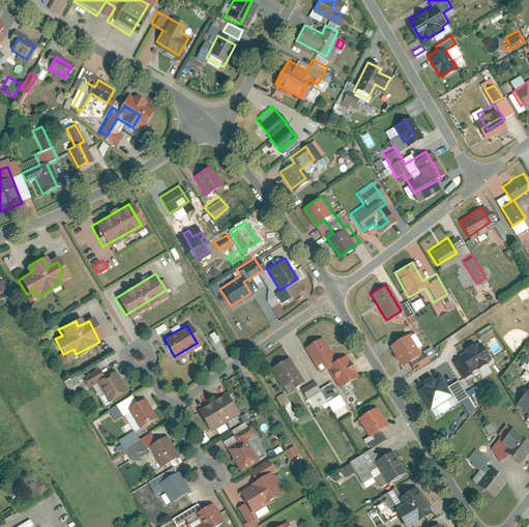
[(387,343),(402,363),(415,353),(402,332),(387,343)]
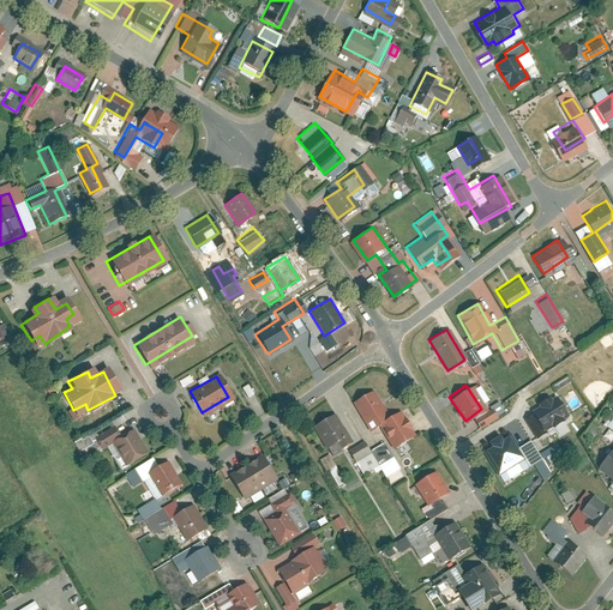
[(564,393),(572,409),(582,403),(574,387),(564,393)]
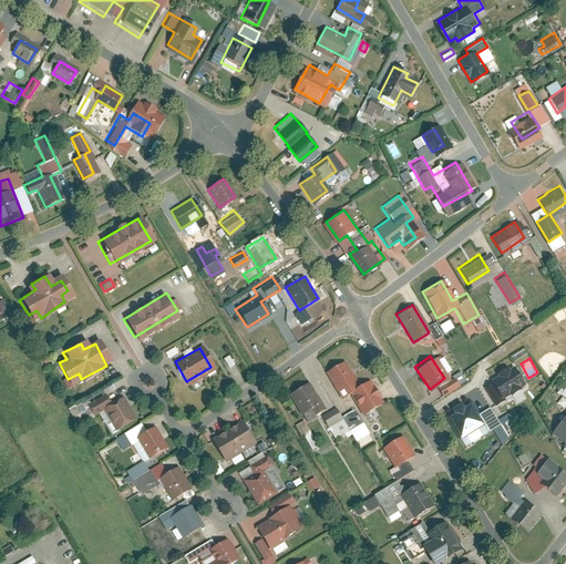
[(342,359),(323,370),(340,398),(350,392),(362,413),(381,401),(366,377),(357,382),(342,359)]
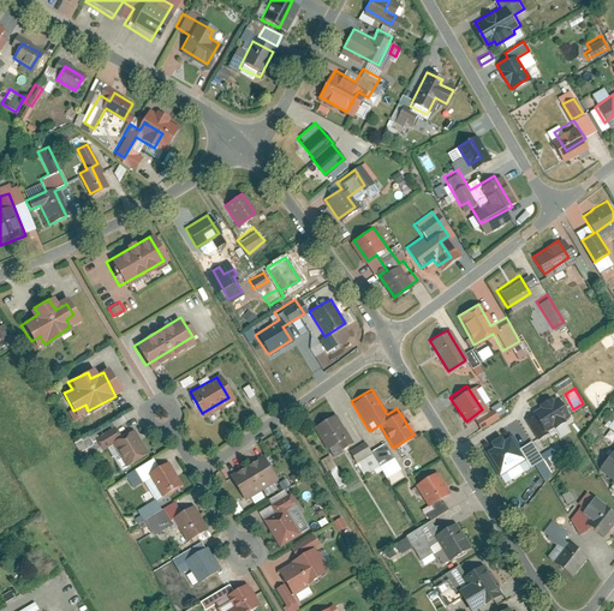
[(534,413),(525,417),(538,437),(548,435),(544,429),(572,415),(556,390),(530,406),(534,413)]
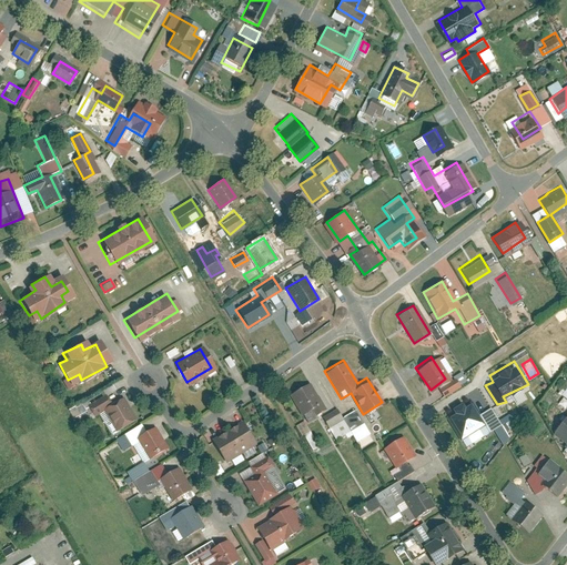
[(459,370),(453,374),(458,383),(465,379),(459,370)]
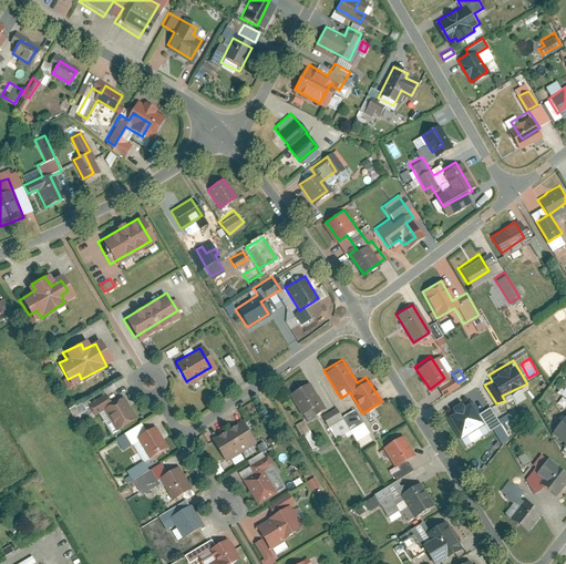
[(300,386),(286,396),(299,414),(314,404),(300,386)]
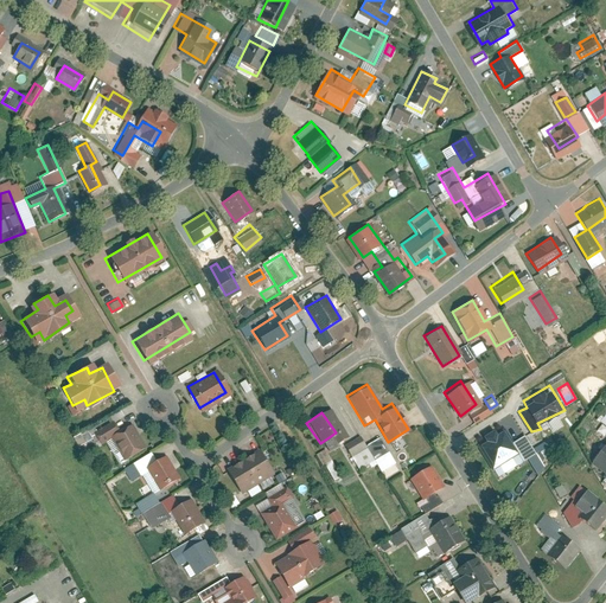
[(138,448),(125,429),(117,434),(110,423),(96,432),(101,441),(106,437),(121,460),(138,448)]
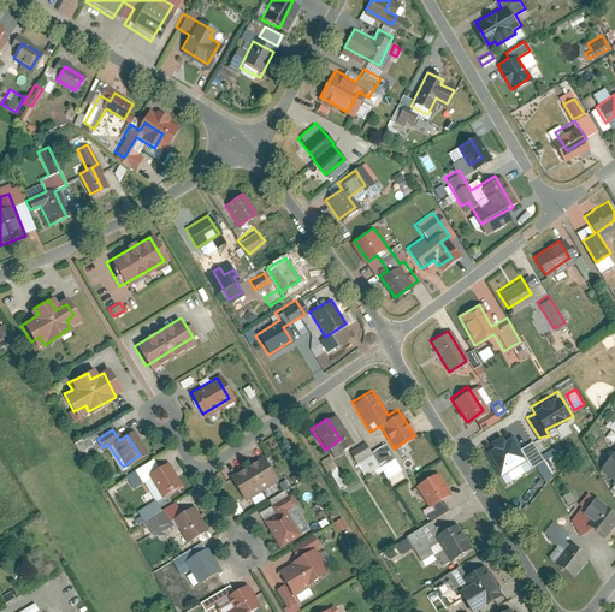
[(512,434),(480,451),(500,476),(526,461),(530,467),(544,461),(532,440),(520,446),(512,434)]
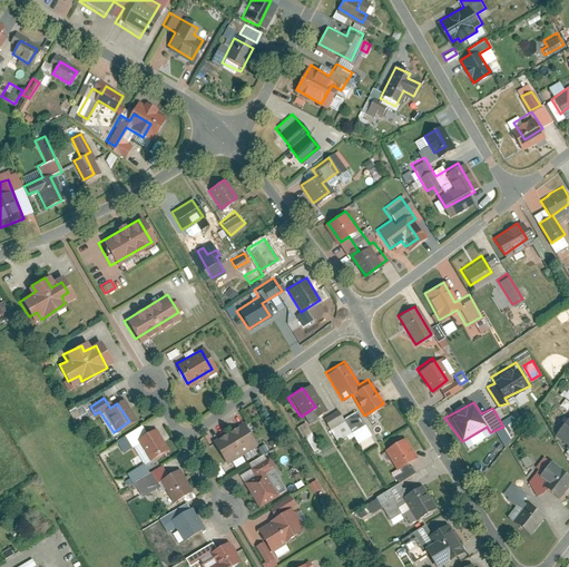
[(372,433),(356,408),(343,416),(337,406),(321,416),(334,440),(345,433),(347,437),(352,434),(356,442),(372,433)]
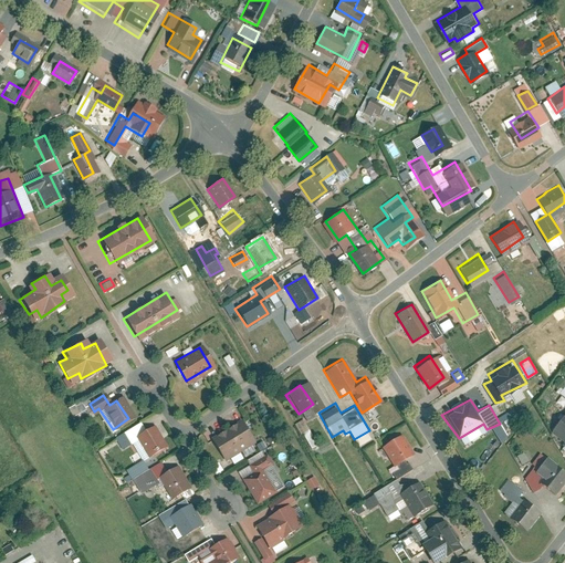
[(500,415),(506,424),(512,419),(505,410),(500,415)]
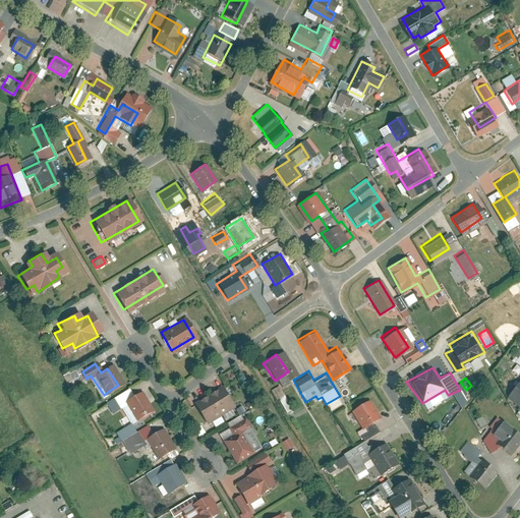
[(519,409),(518,412),(519,413),(519,379),(509,394),(519,401),(519,409)]
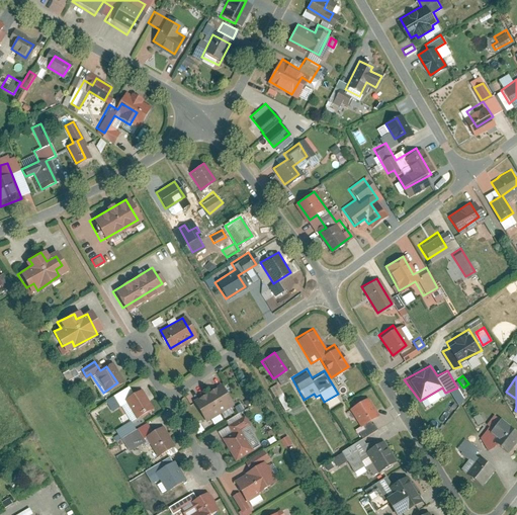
[(219,384),(190,399),(200,417),(228,403),(219,384)]
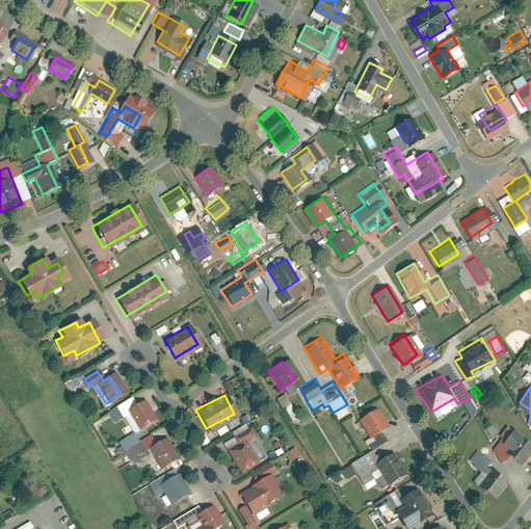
[(128,413),(137,429),(152,421),(139,401),(136,403),(132,396),(116,405),(123,416),(128,413)]
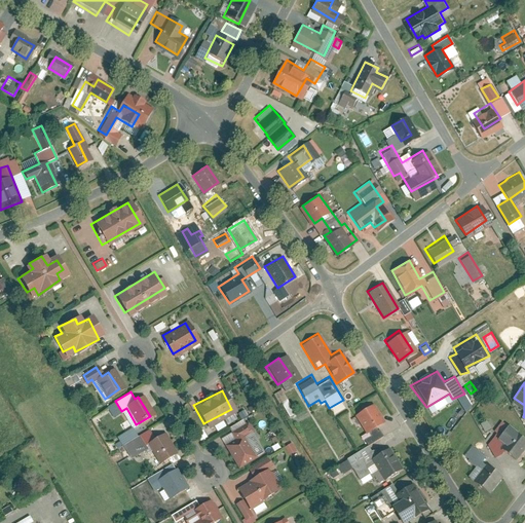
[(288,396),(280,401),(289,415),(297,411),(288,396)]
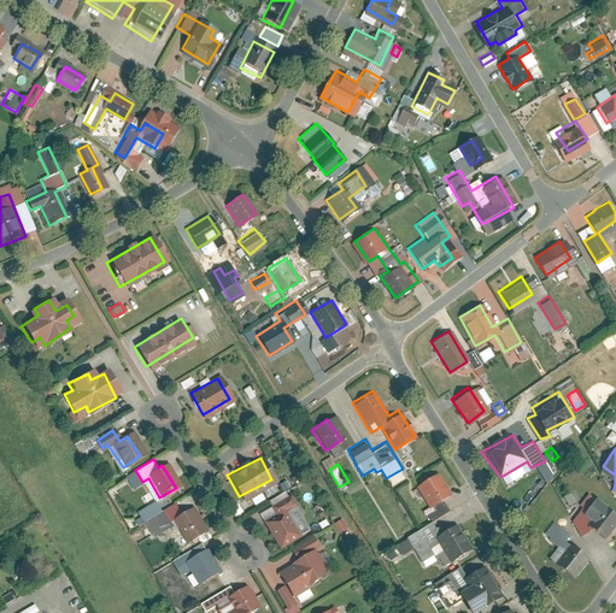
[(433,473),(415,484),(428,506),(426,508),(432,518),(447,507),(443,499),(447,496),(433,473)]
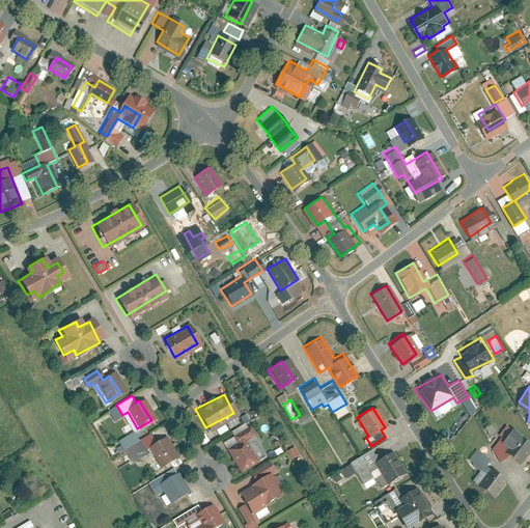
[(505,457),(517,466),(529,447),(529,439),(508,423),(497,439),(502,443),(495,452),(504,460),(505,457)]
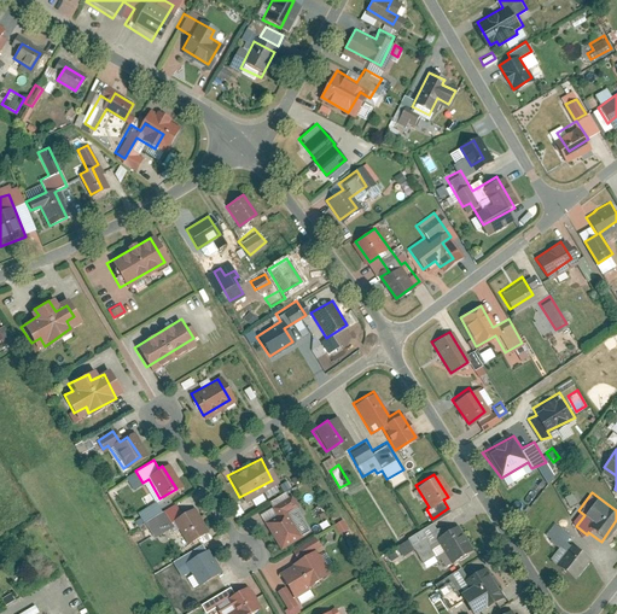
[(279,513),(263,524),(278,545),(298,532),(285,513),(294,508),(286,497),(274,506),(279,513)]
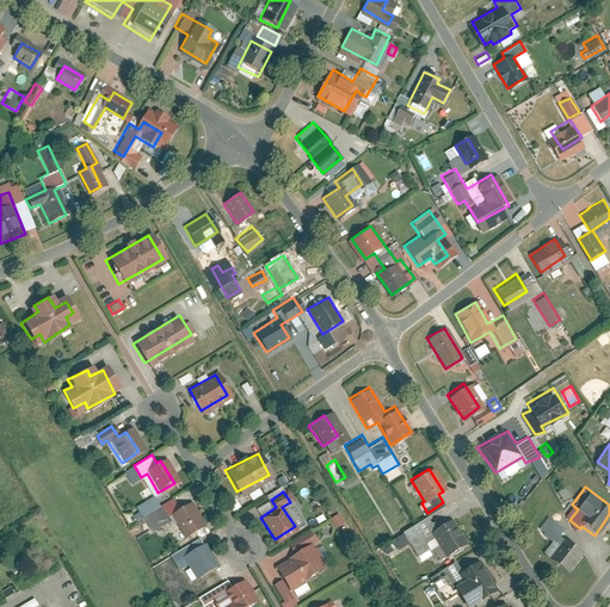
[(173,497),(143,515),(152,530),(170,518),(180,534),(202,520),(191,503),(180,509),(173,497)]
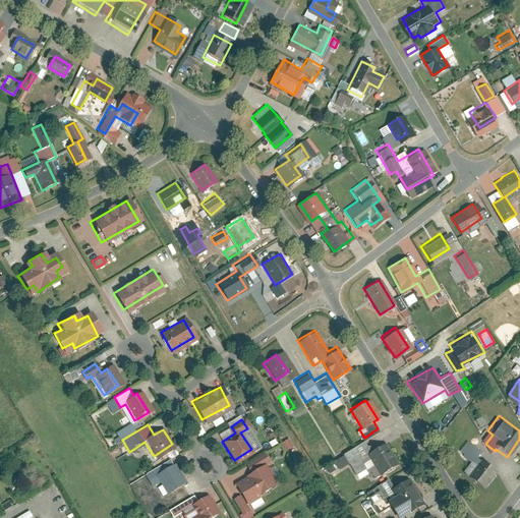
[(281,440),(286,449),(293,445),(288,436),(281,440)]
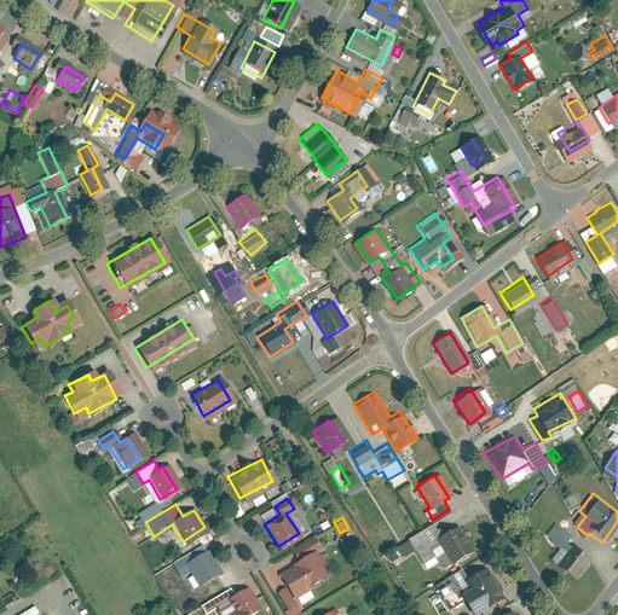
[(432,524),(402,546),(408,556),(419,547),(427,561),(439,552),(448,564),(473,547),(458,526),(442,538),(432,524)]
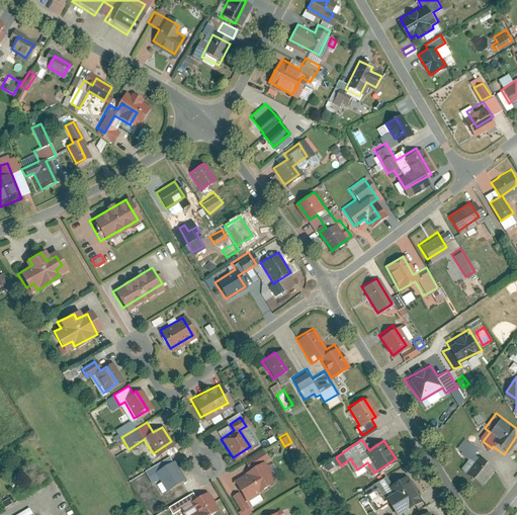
[(461,473),(478,486),(492,468),(474,455),(478,449),(464,440),(457,450),(464,455),(472,461),(461,473)]
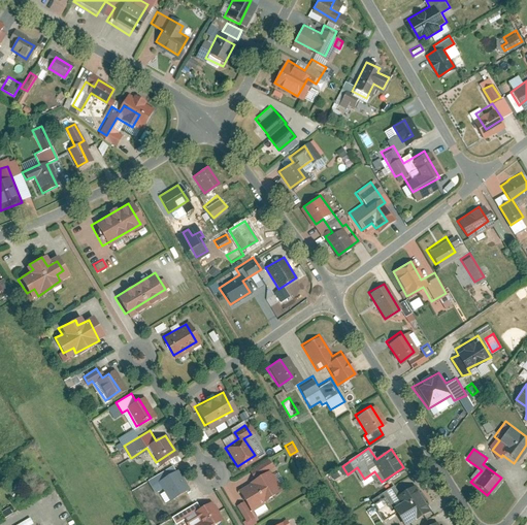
[(274,468),(267,459),(249,470),(254,480),(239,489),(252,507),(273,494),(262,477),(274,468)]
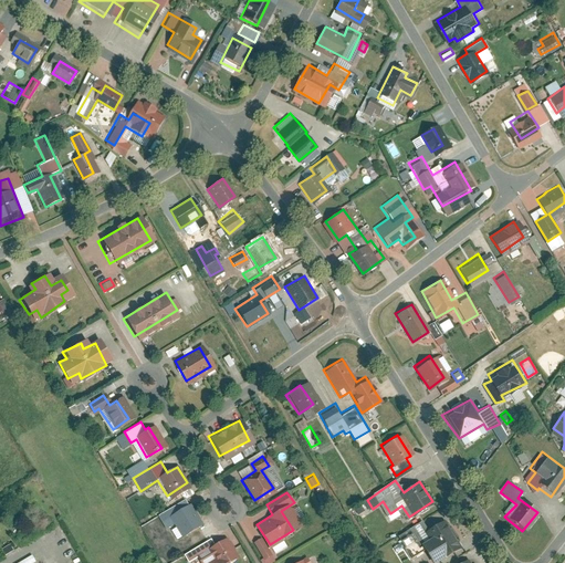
[(177,502),(155,517),(165,532),(179,523),(185,533),(200,523),(190,508),(184,512),(177,502)]
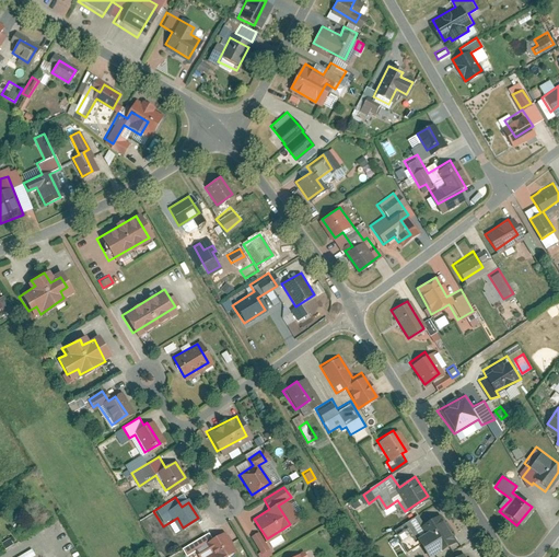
[(400,530),(414,549),(424,543),(433,556),(456,541),(440,515),(424,525),(419,517),(400,530)]
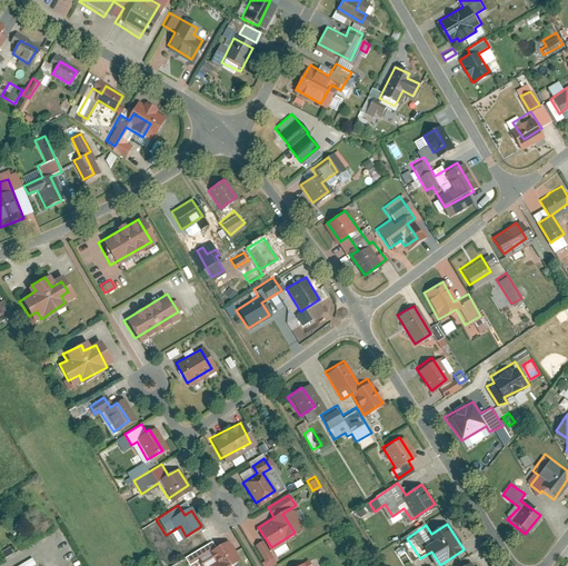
[(223,565),(227,564),(212,538),(183,555),(189,565),(198,559),(201,565),(223,565)]
